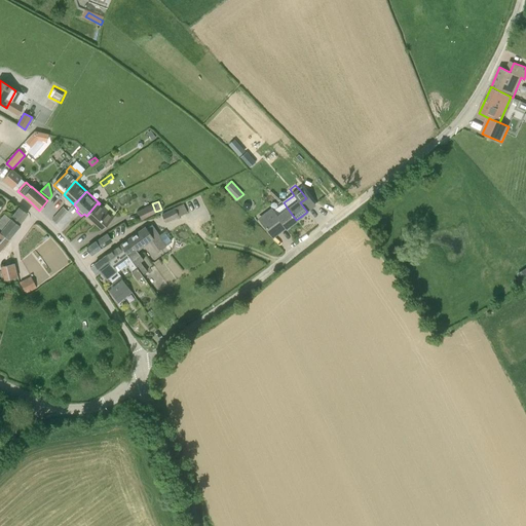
[(98,202),(86,216),(84,218),(91,225),(94,222),(102,230),(114,217),(100,203),(99,204),(98,202)]
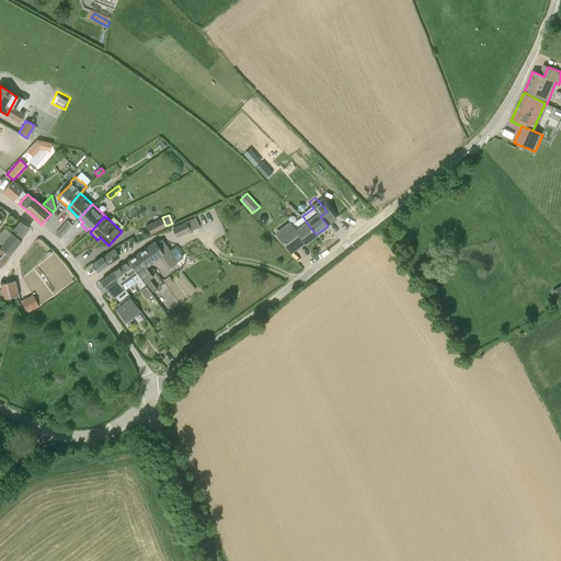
[(167,227),(162,217),(145,225),(150,235),(167,227)]
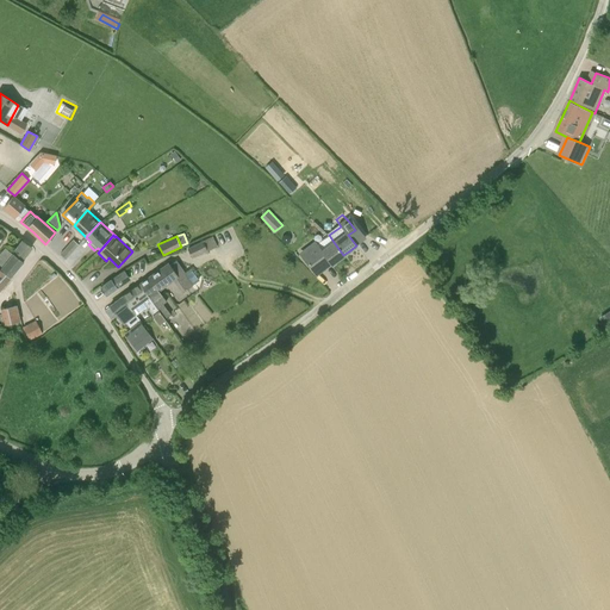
[(212,236),(187,248),(192,259),(207,251),(217,247),(212,236)]
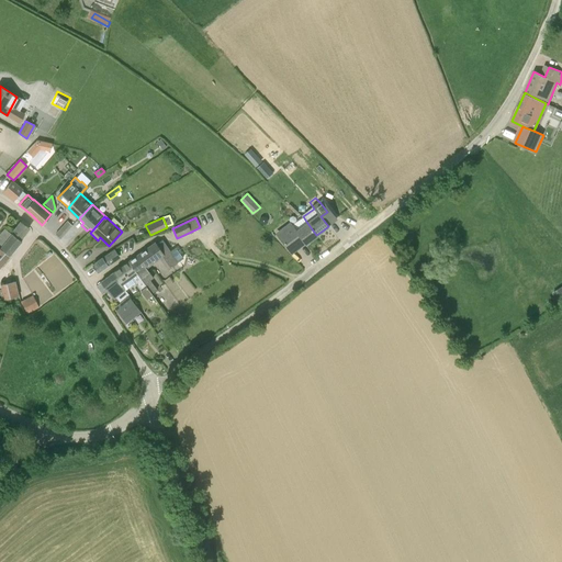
[(4,228),(0,233),(0,248),(10,256),(22,242),(20,239),(29,227),(21,222),(14,231),(12,234),(4,228)]
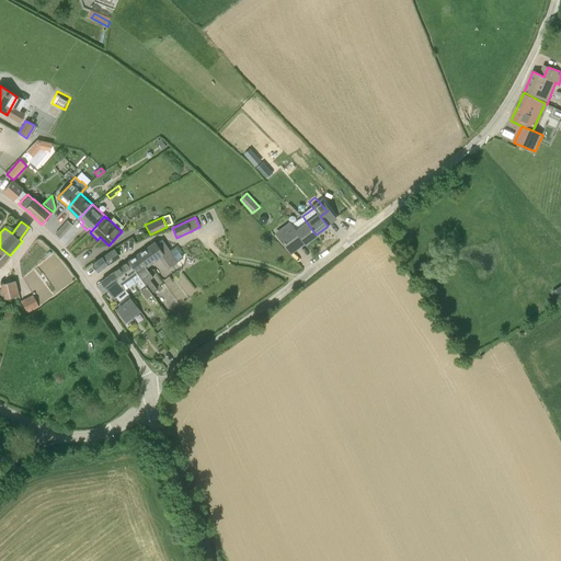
[(72,226),(67,221),(56,233),(60,238),(72,226)]
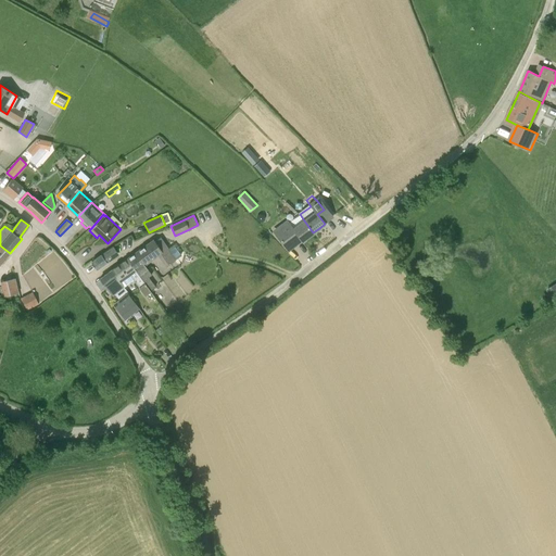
[(301,241),(306,238),(307,238),(307,237),(313,232),(304,220),(292,228),(288,222),(274,232),(281,242),(288,251),(301,241)]
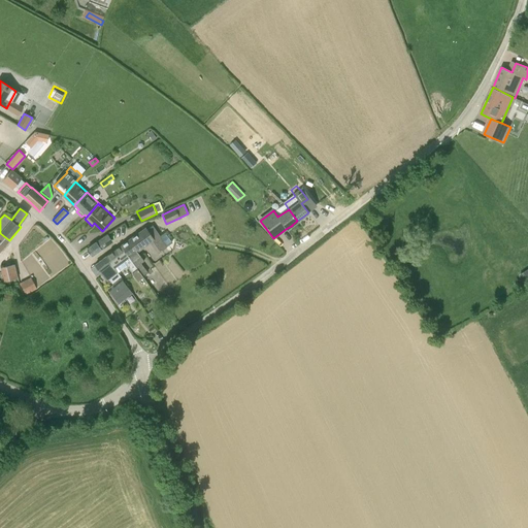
[(166,246),(172,242),(165,232),(159,236),(152,226),(146,229),(145,228),(129,240),(134,249),(137,253),(150,243),(157,254),(166,246)]
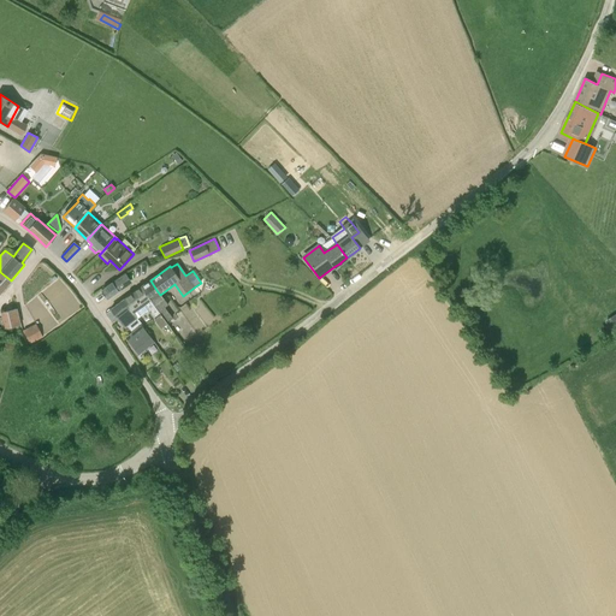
[(0,292),(11,280),(0,272),(0,292)]
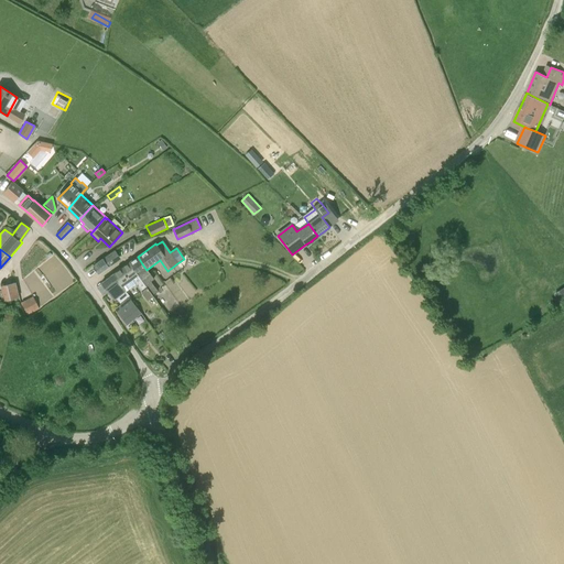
[(114,250),(102,259),(107,264),(108,263),(109,264),(118,258),(117,257),(118,256),(114,250)]
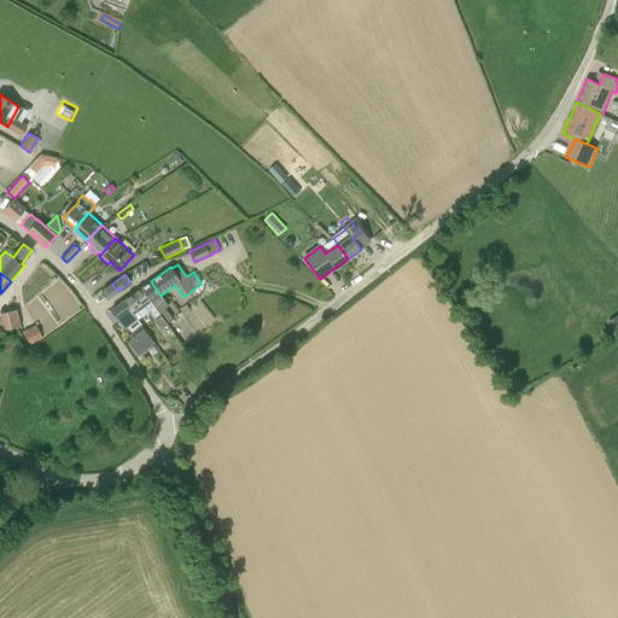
[(151,281),(141,287),(168,325),(174,320),(164,307),(168,304),(161,296),(157,291),(151,281)]
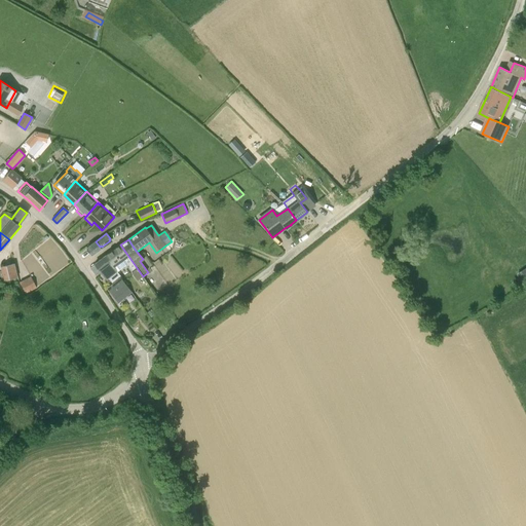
[(101,248),(100,247),(96,241),(90,245),(86,249),(91,255),(101,248)]
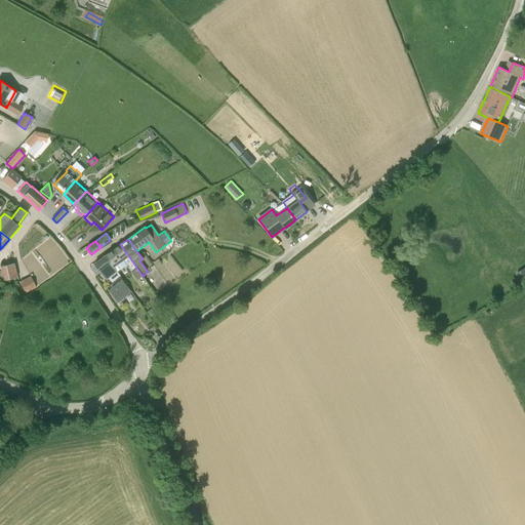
[(120,244),(106,254),(112,263),(111,264),(116,271),(126,264),(137,280),(143,276),(120,244)]
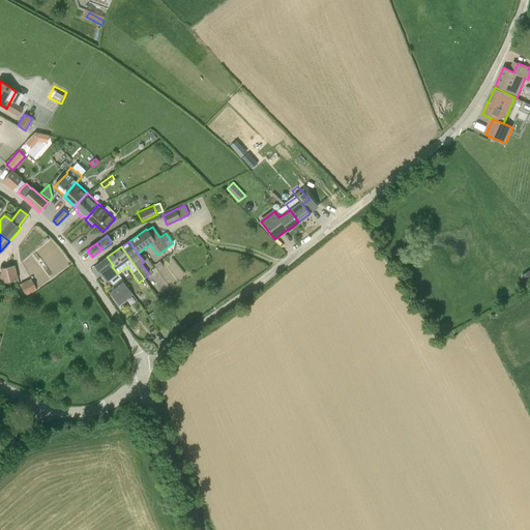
[(113,265),(107,257),(91,269),(97,277),(101,274),(107,282),(109,280),(114,287),(110,290),(117,300),(129,290),(112,266),(113,265)]
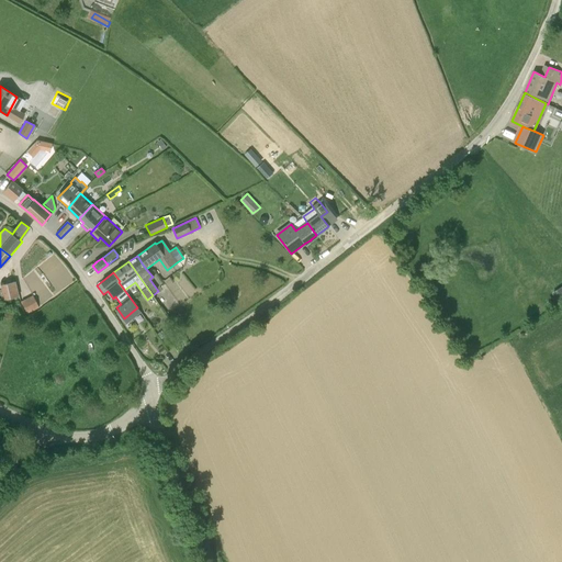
[(2,284),(2,287),(0,287),(0,299),(4,298),(6,300),(18,298),(18,295),(14,282),(2,284)]
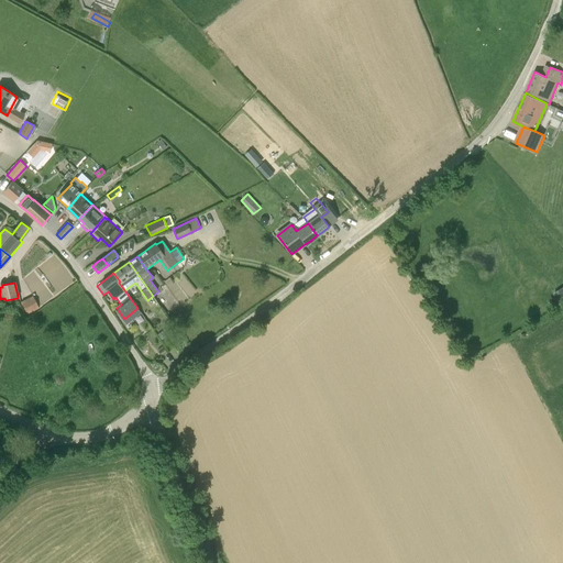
[(21,302),(26,312),(28,315),(40,309),(39,306),(33,297),(21,302)]
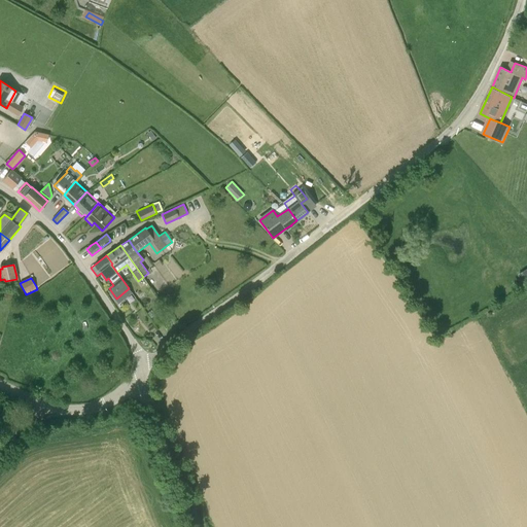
[(171,289),(160,299),(165,305),(176,294),(171,289)]
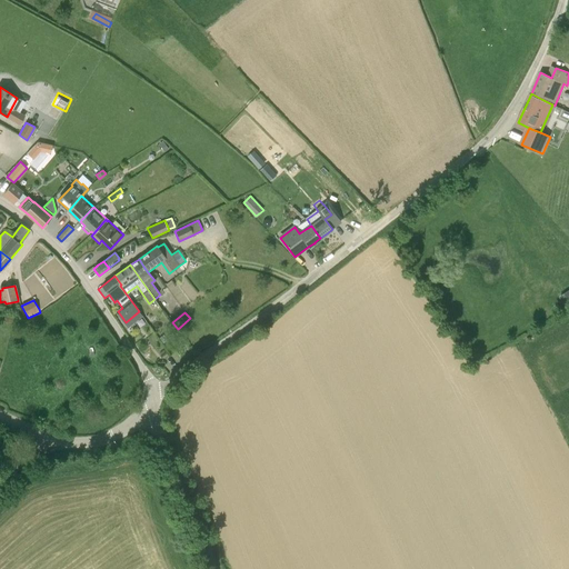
[(7,459),(0,462),(0,467),(1,469),(10,463),(7,459)]
